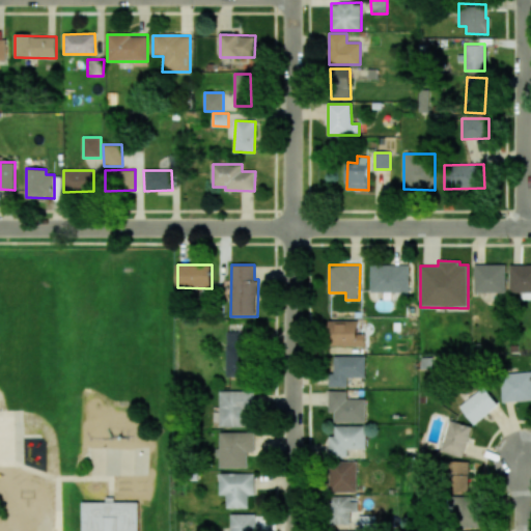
[(409,264),(370,264),(370,291),(409,292),(409,264)]
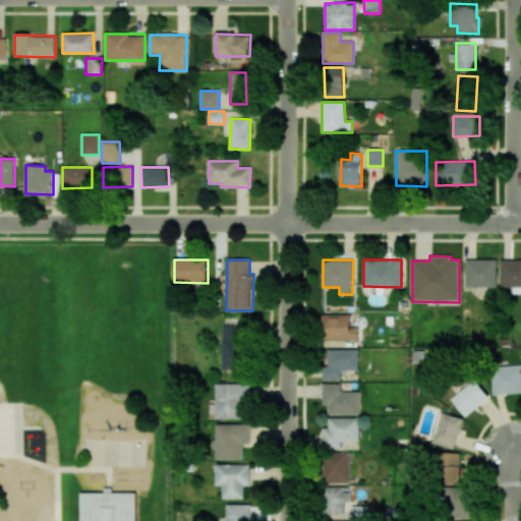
[(497,287),(497,259),(466,259),(465,287),(497,287)]
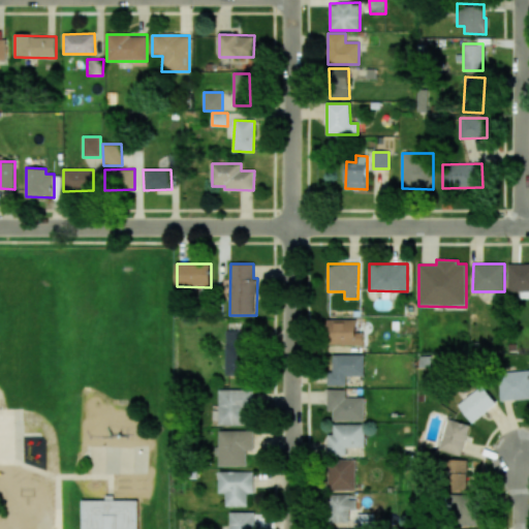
[(508,291),(528,291),(528,263),(508,263),(508,291)]
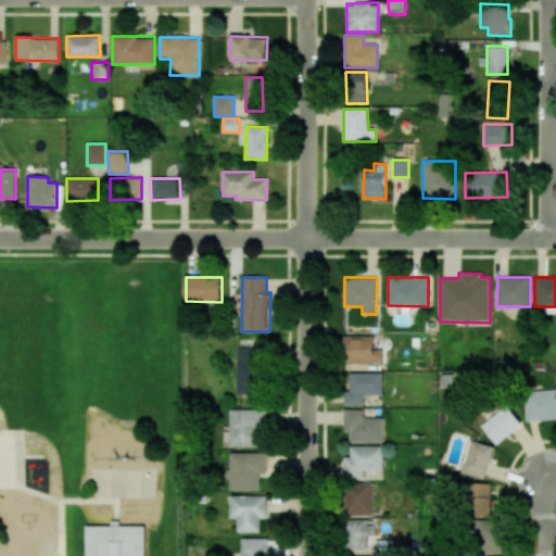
[(375,336),(343,336),(343,362),(382,363),(382,350),(375,350),(375,336)]
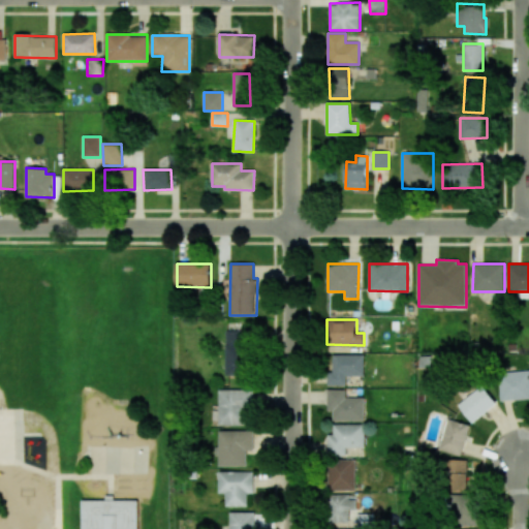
[(243,376),(245,331),(226,330),(224,375),(243,376)]
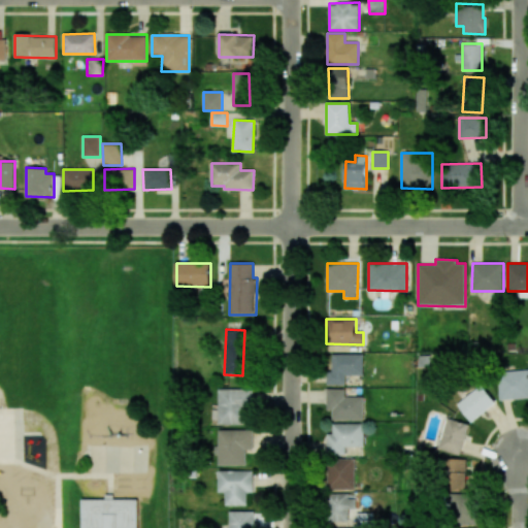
[(363,354),(332,354),(332,370),(327,370),(327,385),(345,385),(345,375),(363,375),(363,354)]
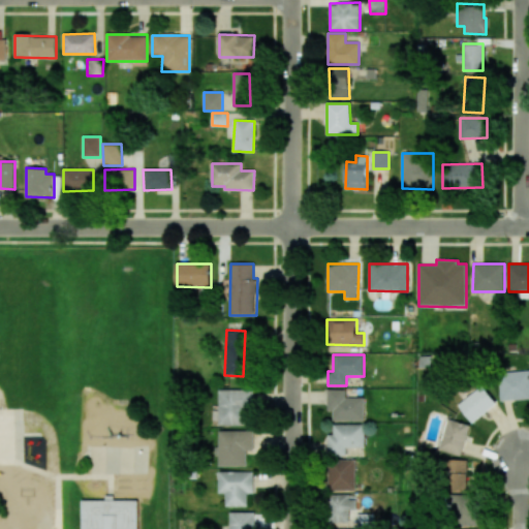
[(528,370),(498,372),(499,400),(528,399),(528,370)]
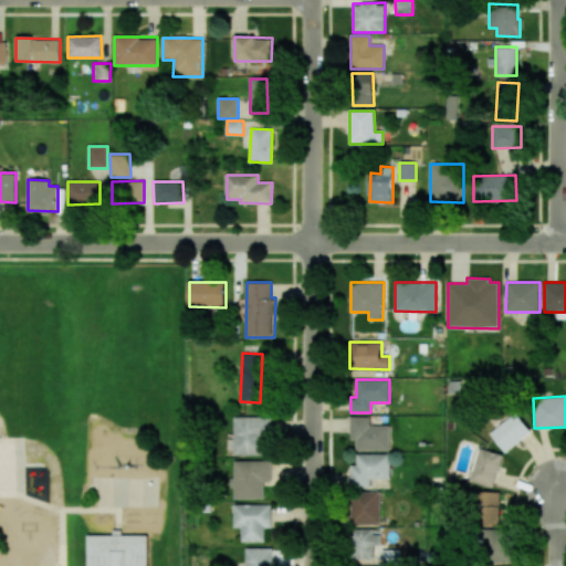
[(490,433),(506,452),(532,431),(515,412),(490,433)]
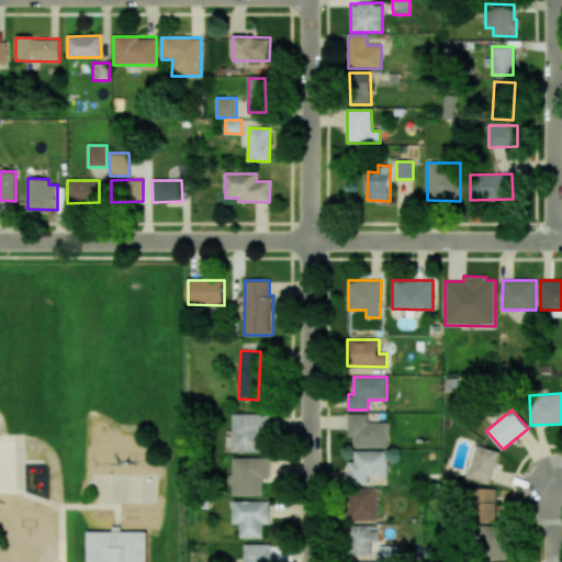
[(268,414),(233,414),(233,451),(267,452),(268,414)]
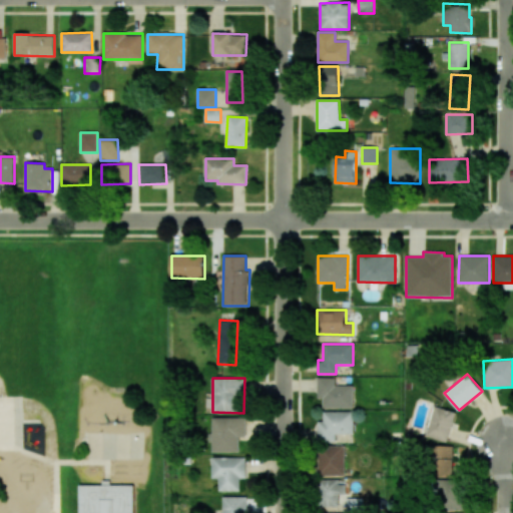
[(354,408),(353,386),(336,386),(336,378),(317,378),(317,398),(323,398),(323,408),(354,408)]
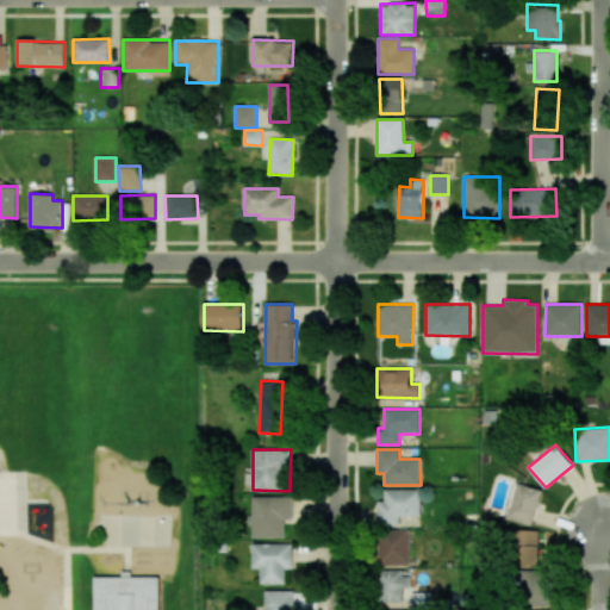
[(506,517),(531,526),(543,491),(517,483),(506,517)]
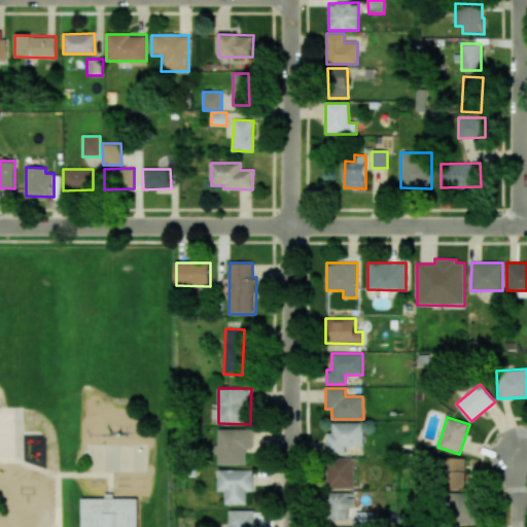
[(363,423),(331,422),(331,432),(326,432),(326,454),(345,454),(345,445),(362,446),(363,423)]
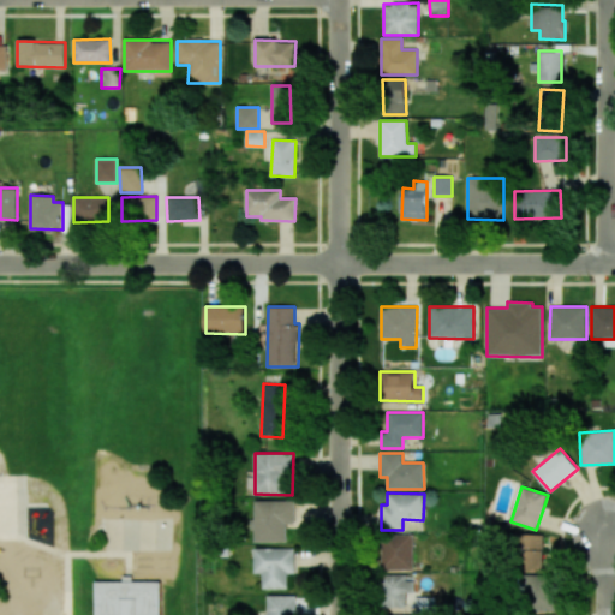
[(254,501),(255,542),(287,542),(287,526),(294,526),(293,501),(254,501)]
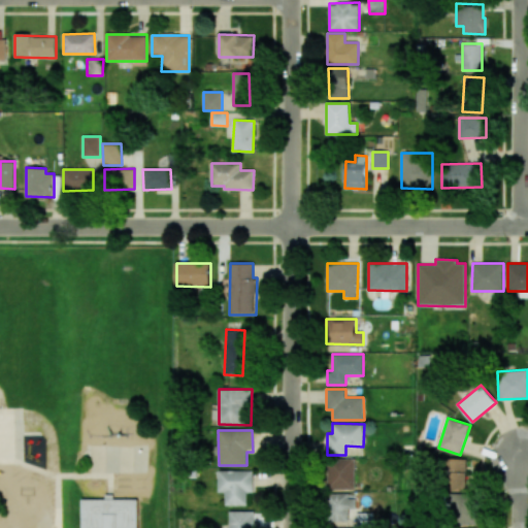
[(355,489),(355,458),(328,459),(328,489),(355,489)]
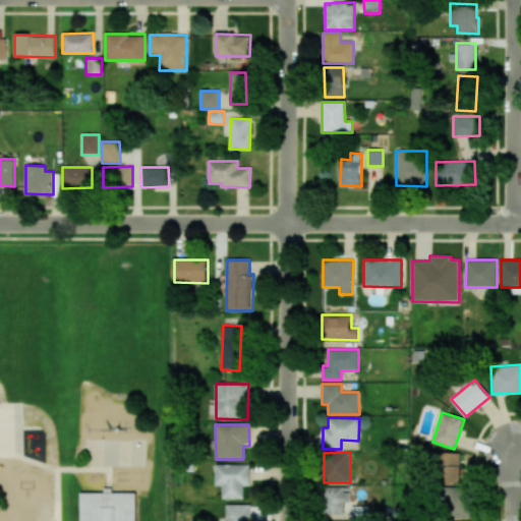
[(461,453),(438,453),(438,482),(460,482),(461,453)]
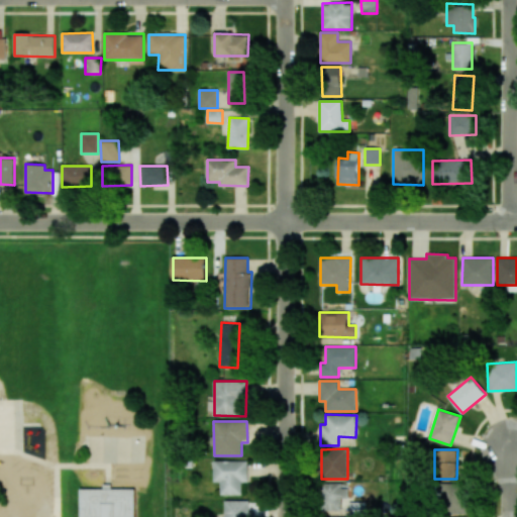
[(214,482),(220,482),(220,495),(241,494),(241,482),(247,482),(247,460),(214,460),(214,482)]
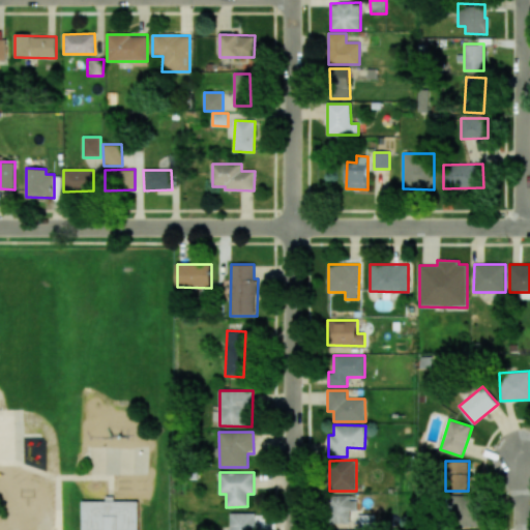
[(330,525),(353,524),(352,495),(329,496),(330,525)]
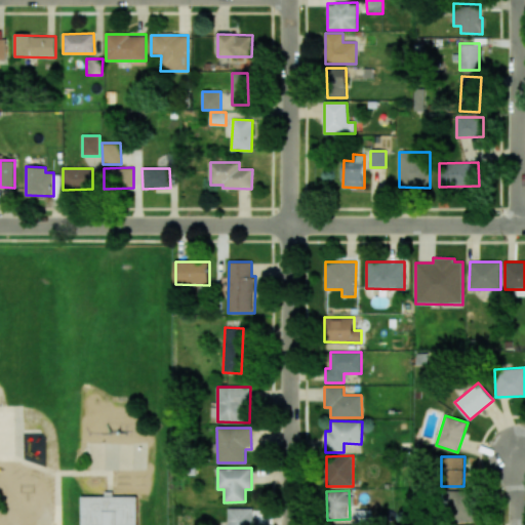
[(448,522),(474,521),(473,491),(447,492),(448,522)]
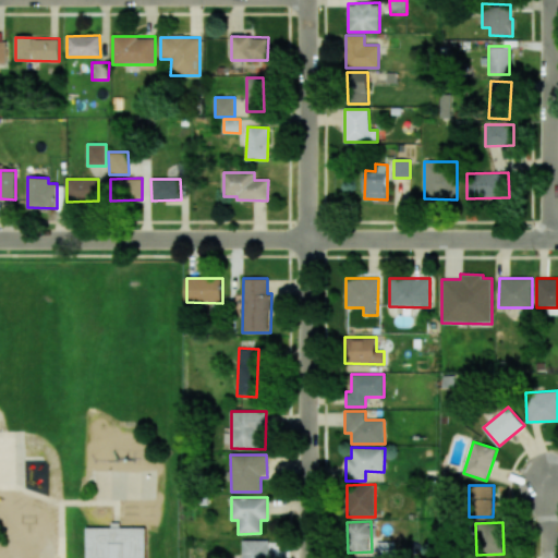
[(144,557),(144,525),(111,526),(111,528),(86,528),(86,557),(144,557)]
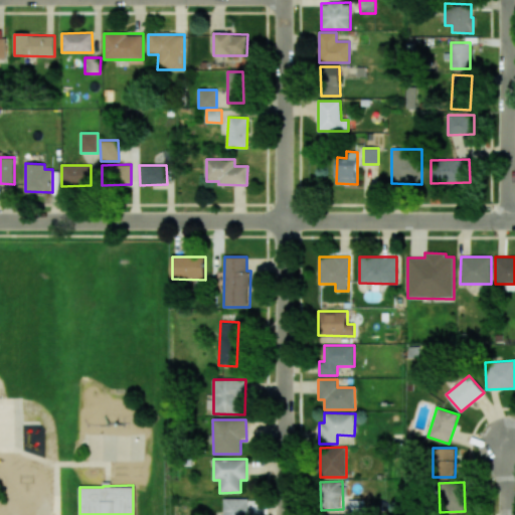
[(244,514),(245,499),(224,498),(223,514),(244,514)]
